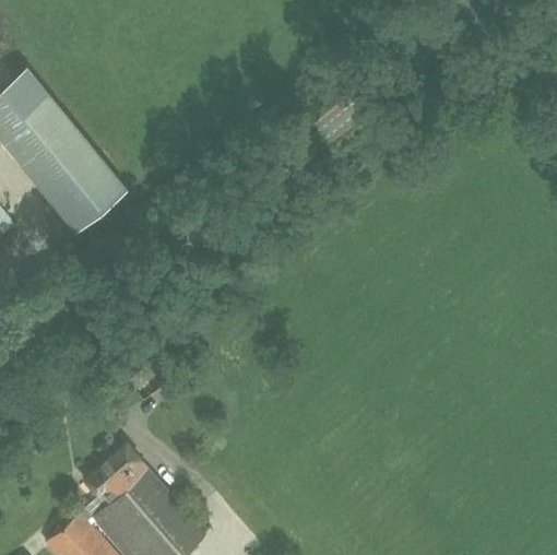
[(130,195),(30,70),(0,93),(0,138),(79,236),(130,195)]
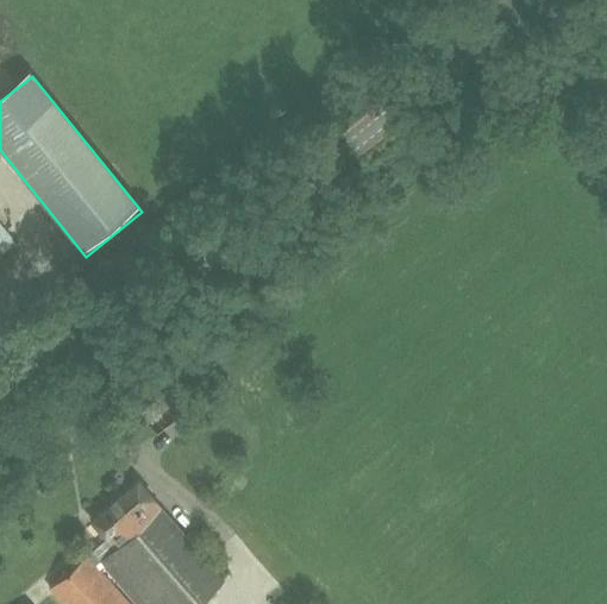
[(0,257),(16,244),(0,225),(0,257)]
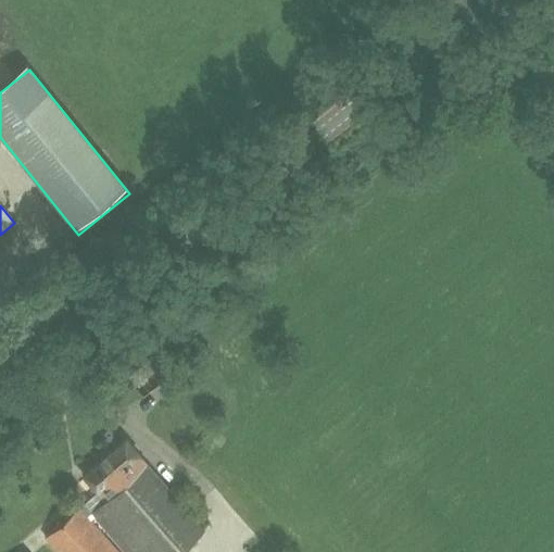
[(92,515),(124,551),(184,551),(205,532),(142,461),(141,462),(124,442),(86,476),(108,502),(92,515)]
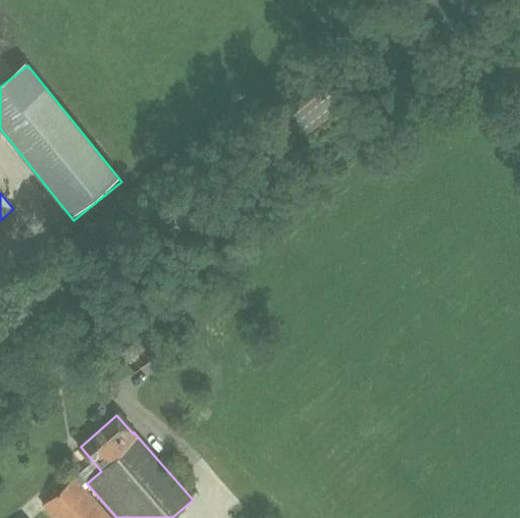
[(67,517),(51,499),(29,517),(67,517)]
